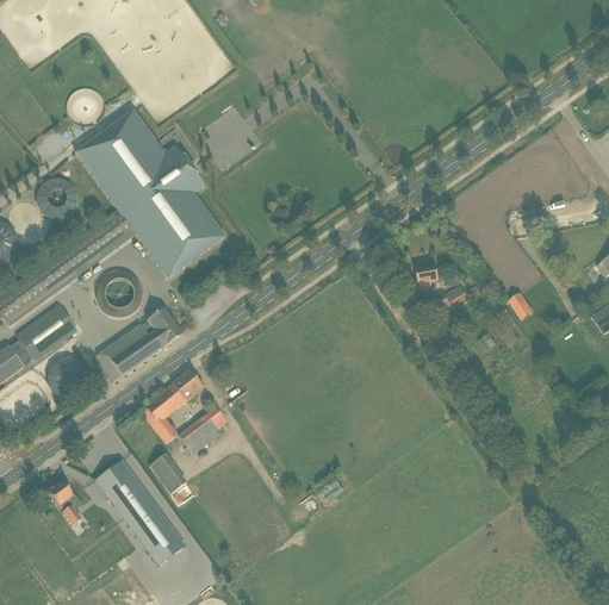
[(73,150),(116,210),(0,294),(0,315),(6,323),(131,231),(166,278),(224,235),(193,192),(203,185),(196,175),(197,173),(182,153),(180,154),(173,144),(163,151),(131,108),(73,150)]
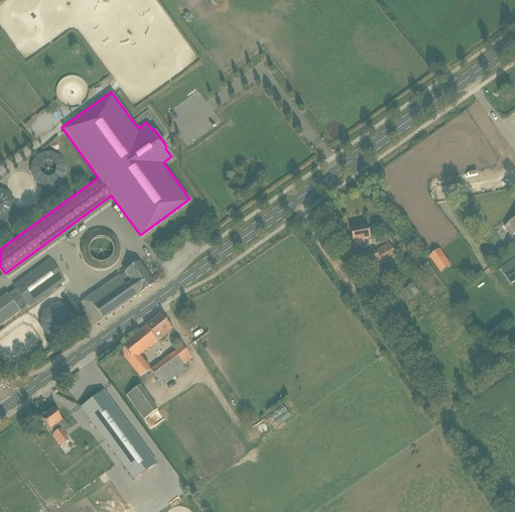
[(60,149),(30,151),(31,182),(62,180),(60,149)]
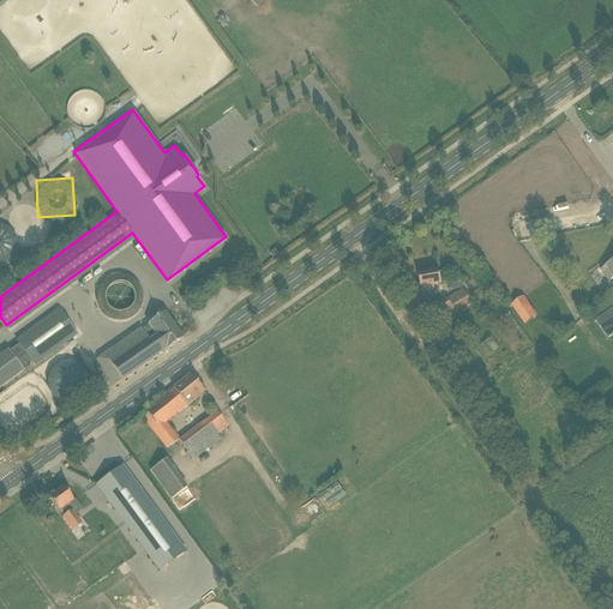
[(0,260),(7,264),(18,229),(0,222),(0,260)]
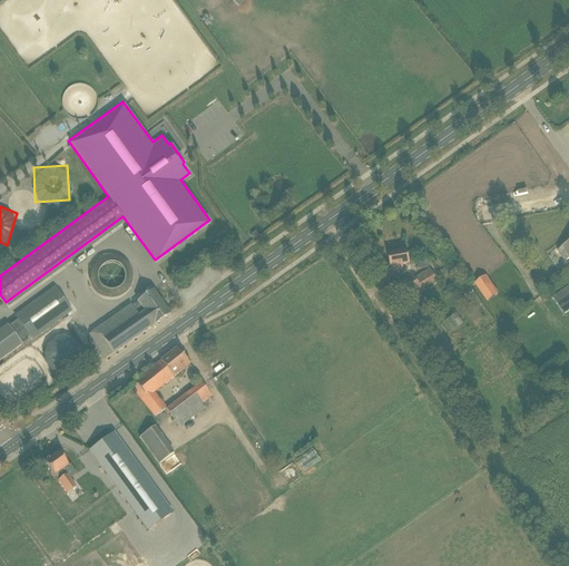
[(216,252),(224,246),(209,227),(203,233),(216,252)]
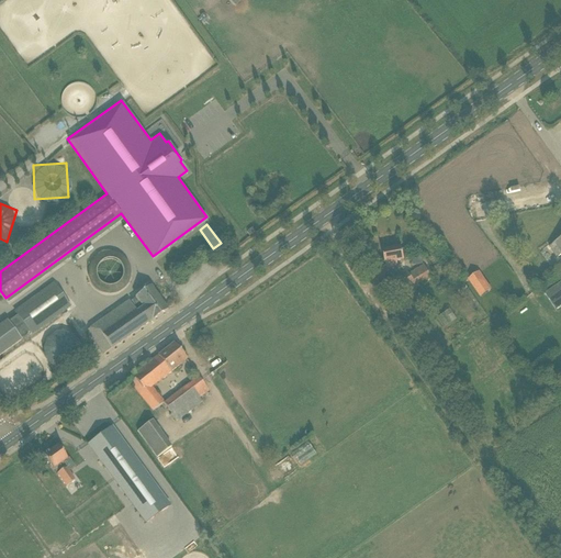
[(184,250),(180,244),(161,257),(166,265),(184,250)]
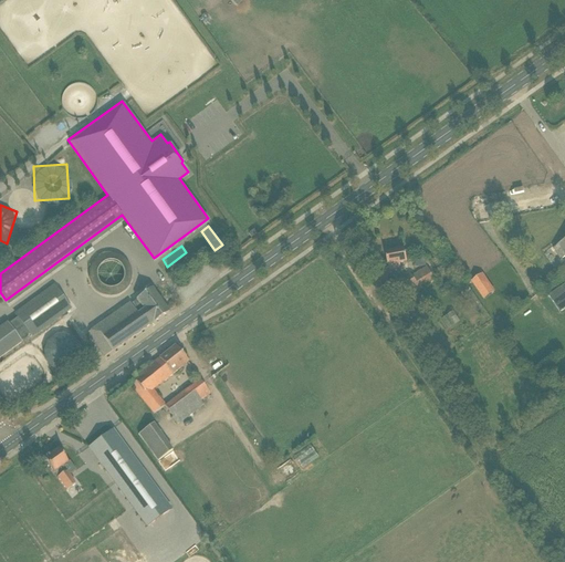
[(404,246),(385,249),(387,262),(388,268),(399,266),(398,260),(406,259),(404,246)]
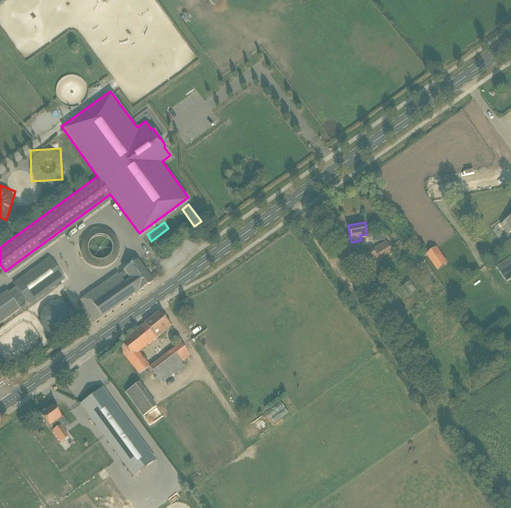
[(368,242),(346,256),(356,271),(362,267),(361,266),(391,246),(385,238),(372,247),(368,242)]
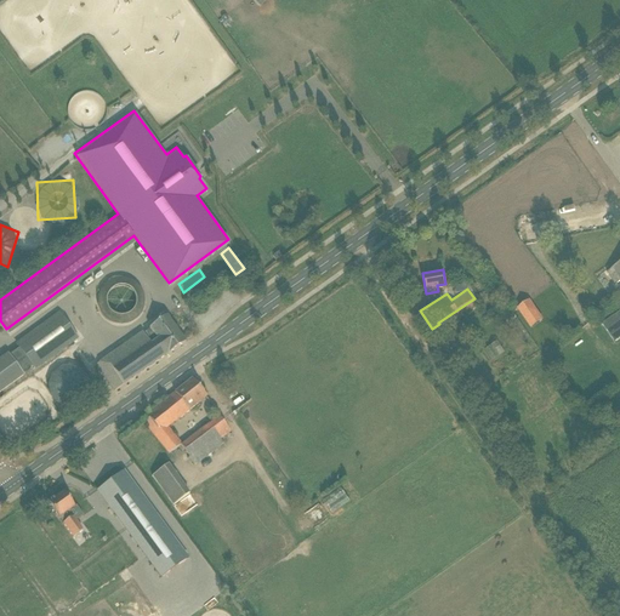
[(516,306),(529,325),(542,317),(528,297),(516,306)]
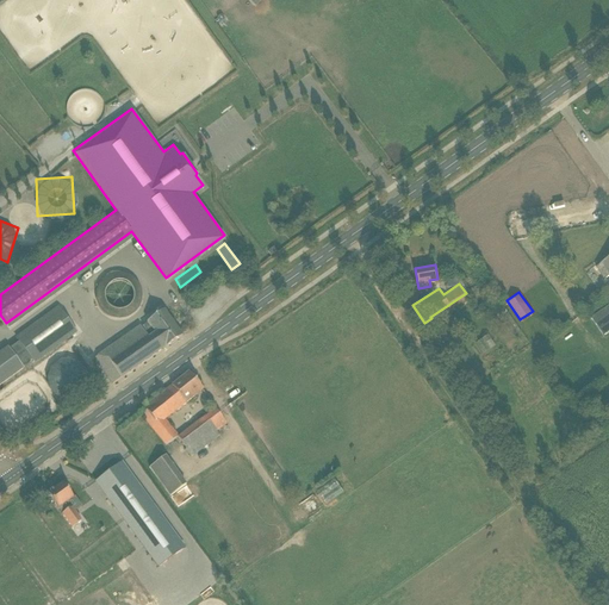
[(603,332),(608,328),(608,301),(590,316),(603,332)]
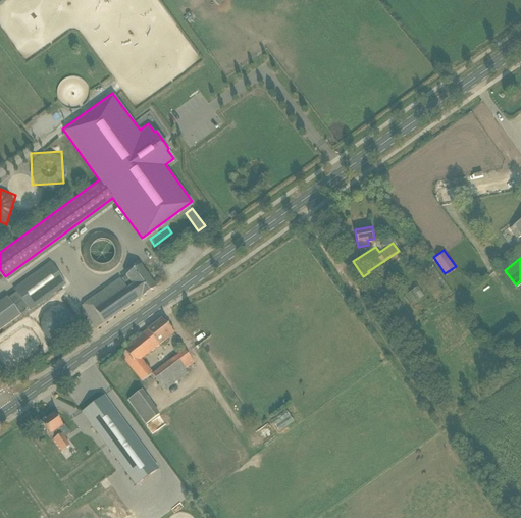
[(460,272),(468,269),(464,260),(456,263),(460,272)]
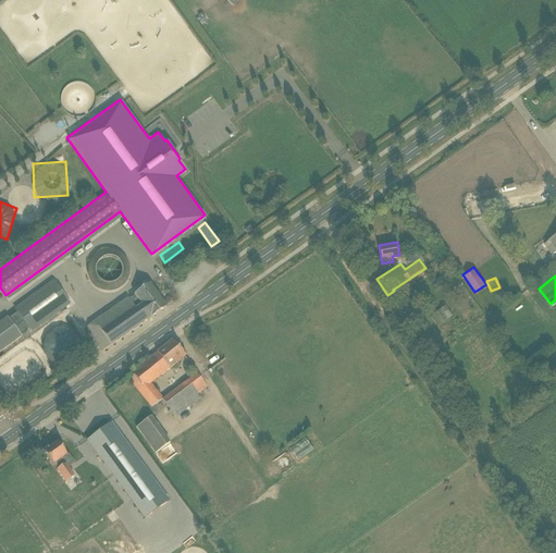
[(53,279),(14,307),(29,328),(68,298),(53,279)]
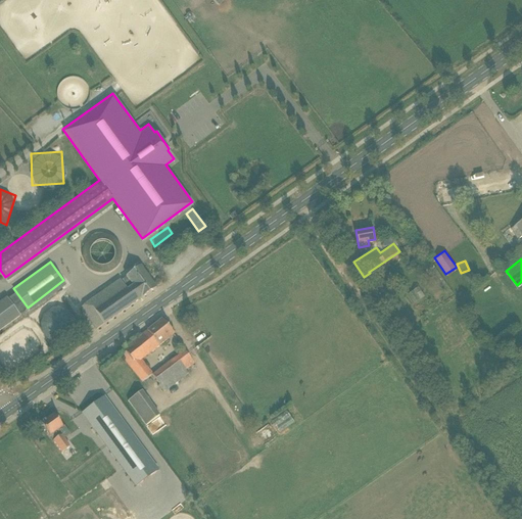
[(80,304),(95,327),(120,310),(140,295),(154,285),(140,264),(125,274),(126,274),(121,277),(126,283),(130,280),(132,283),(126,287),(119,277),(80,304)]
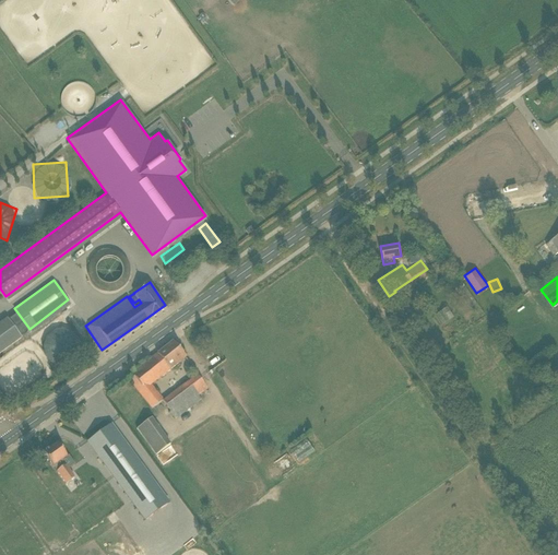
[(419,307),(416,309),(420,316),(430,308),(428,304),(420,308),(419,307)]
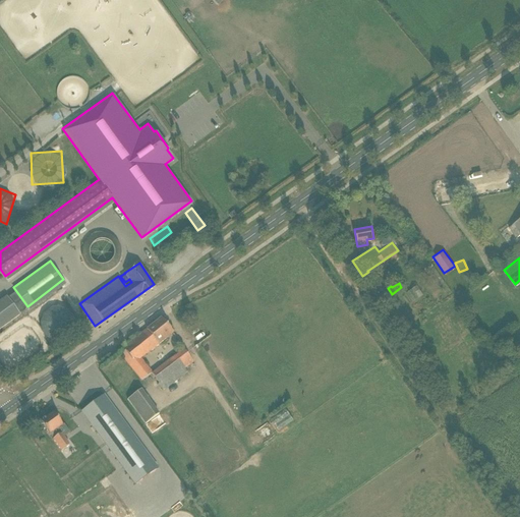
[(0,325),(18,311),(17,310),(7,295),(5,293),(0,297),(0,325)]
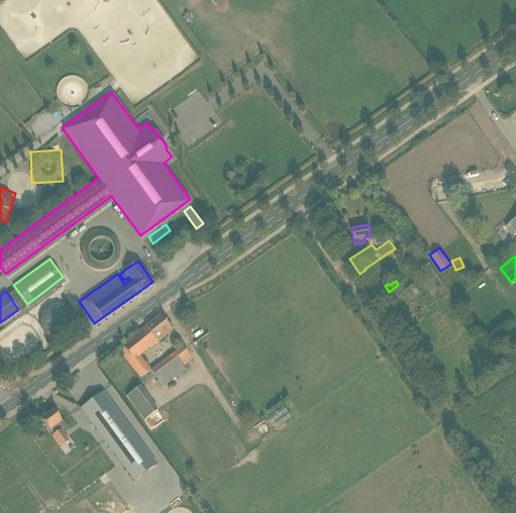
[(33,316),(47,333),(73,314),(59,297),(33,316)]
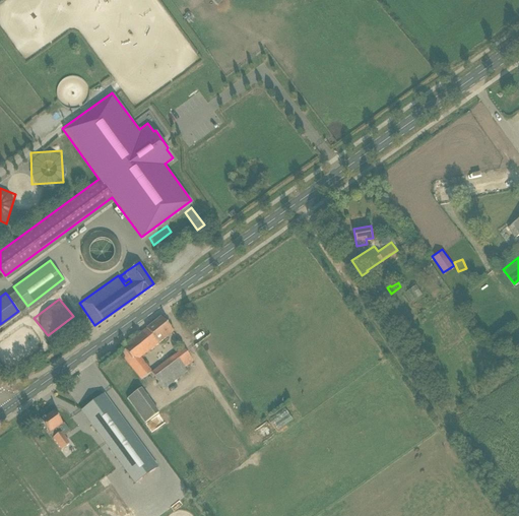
[(124,347),(119,350),(140,376),(150,369),(139,355),(147,347),(148,348),(155,342),(157,341),(157,340),(172,329),(159,314),(122,344),(124,347)]
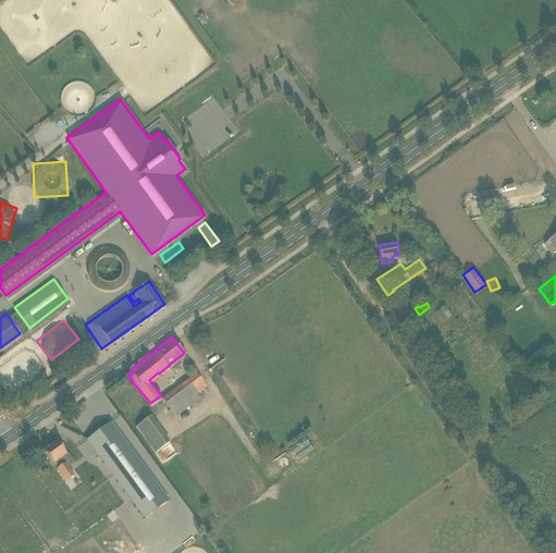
[(162,396),(173,414),(199,394),(196,391),(206,384),(196,370),(172,389),(162,396)]
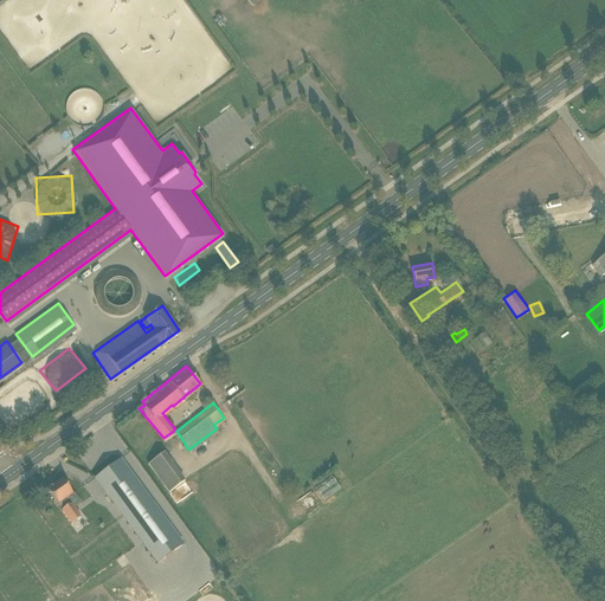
[(166,489),(184,477),(163,447),(146,459),(166,489)]
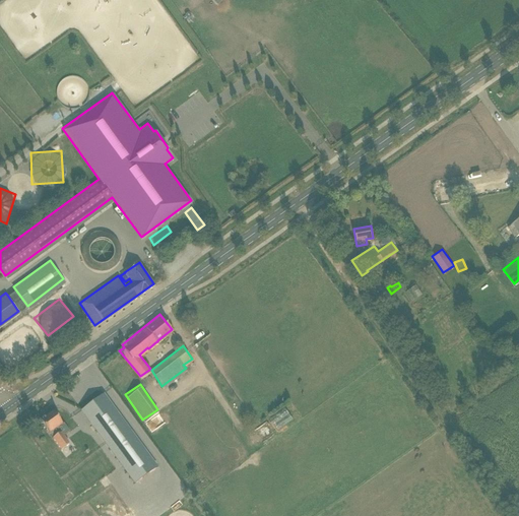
[(91,422),(134,480),(154,466),(102,394),(93,400),(103,413),(91,422)]
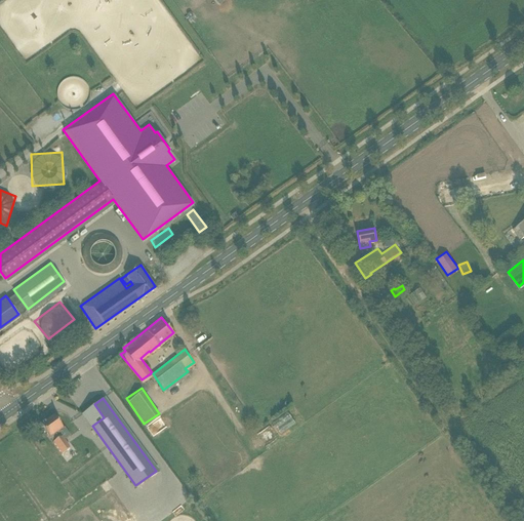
[(279,431),(294,419),(287,409),(272,421),(279,431)]
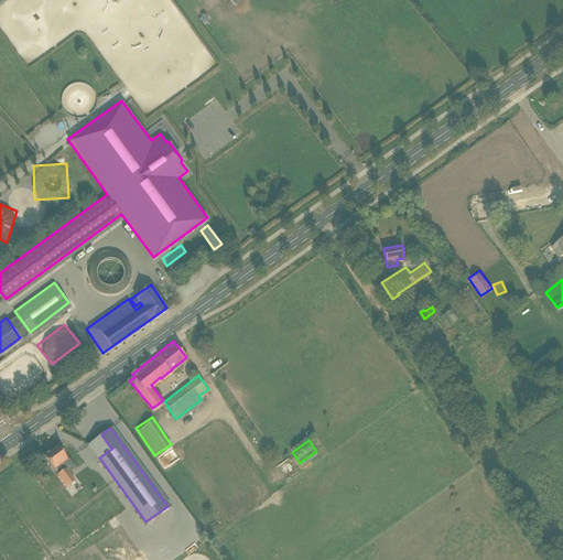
[(104,551),(123,536),(129,532),(119,520),(118,521),(90,484),(82,490),(68,471),(75,466),(68,456),(66,459),(56,444),(43,454),(53,469),(53,467),(56,472),(56,473),(79,506),(74,510),(95,538),(104,551)]
